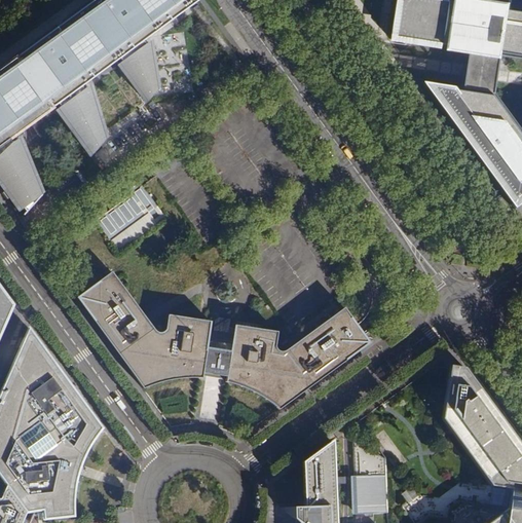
[(96,0),(67,21),(69,24),(65,27),(63,25),(0,69),(0,70),(4,76),(0,78),(0,178),(8,189),(5,191),(10,198),(13,196),(23,211),(27,208),(28,210),(25,214),(26,215),(45,193),(22,139),(15,142),(12,139),(62,103),(64,106),(61,109),(89,149),(92,146),(95,149),(91,152),(92,153),(109,136),(95,88),(88,89),(85,85),(123,58),(125,62),(122,64),(145,96),(149,92),(151,96),(148,99),(148,100),(161,85),(154,43),(149,43),(147,40),(198,3),(195,0),(96,0)]
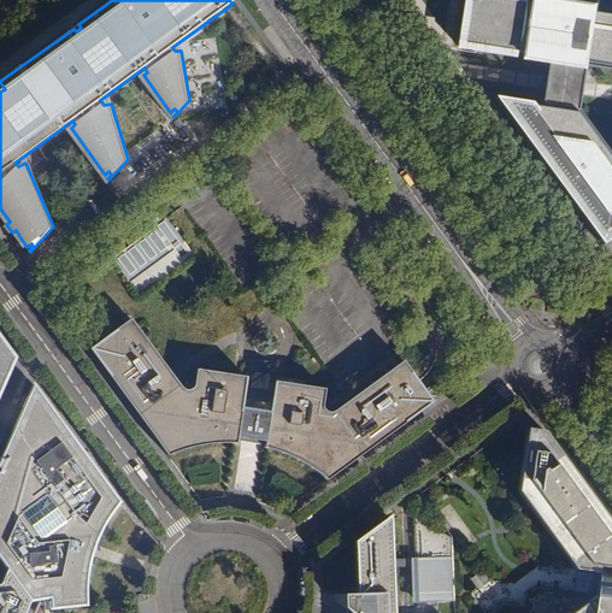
[(535,102),(487,95),(595,246),(611,233),(611,158),(572,108),(578,64),(610,69),(608,74),(611,74),(611,13),(587,10),(588,3),(572,0),(458,0),(451,47),(540,62),(535,102)]
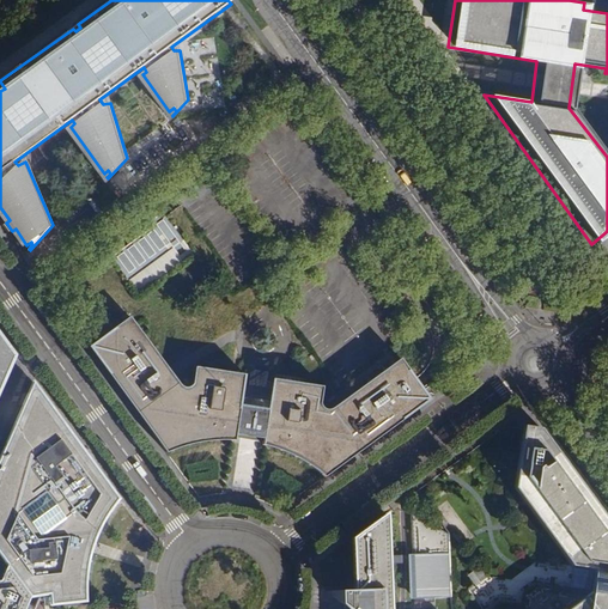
[(202,251),(172,215),(114,256),(141,297),(202,251)]
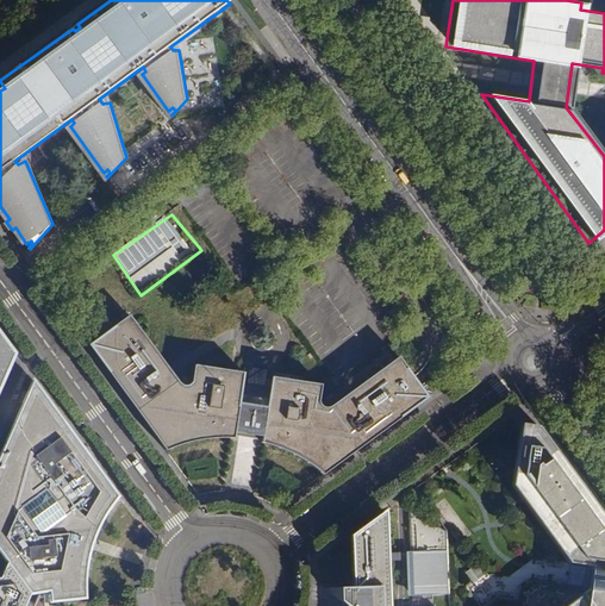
[(105,362),(170,449),(181,444),(194,441),(211,438),(223,437),(236,437),(237,431),(245,383),(247,373),(195,364),(193,376),(192,379),(188,381),(186,382),(185,382),(180,379),(131,313),(110,330),(123,349),(105,362)]
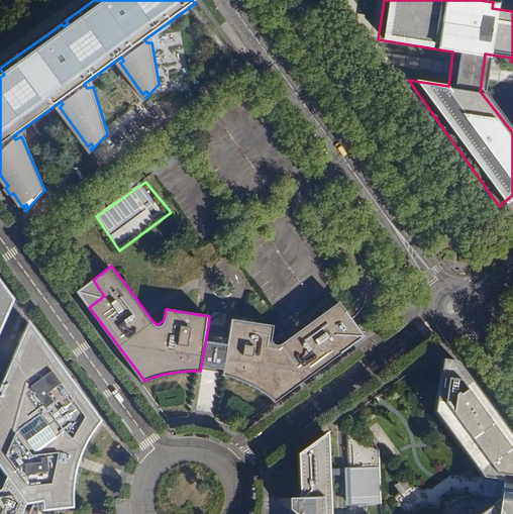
[(0,334),(16,300),(0,278),(0,334)]
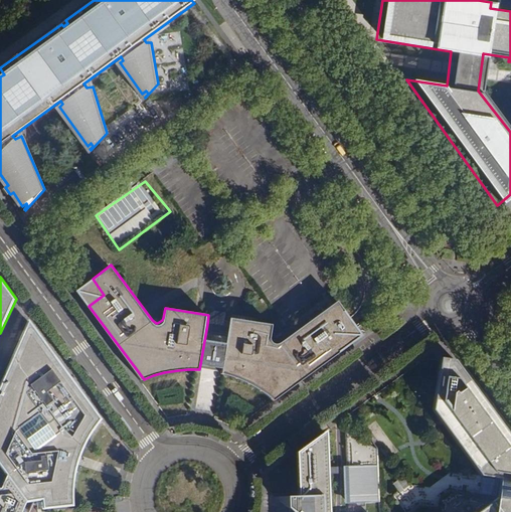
[(104,295),(93,279),(77,290),(89,306),(104,295)]
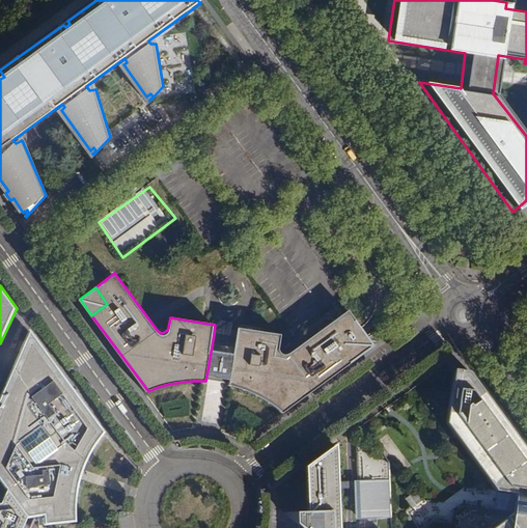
[(282,413),(358,358),(347,341),(363,330),(349,310),(295,349),(293,350),(285,354),(283,354),(281,352),(279,349),(281,334),(239,328),(237,337),(230,381),(230,385),(240,388),(253,393),(265,399),(273,406),(282,413)]
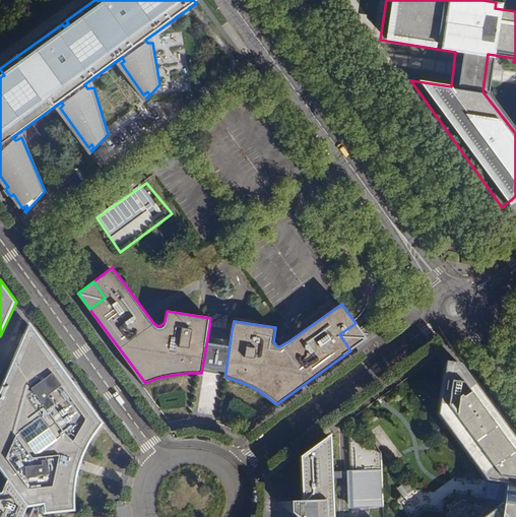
[(230,316),(215,313),(212,327),(209,327),(202,368),(226,373),(232,330),(227,329),(230,316)]
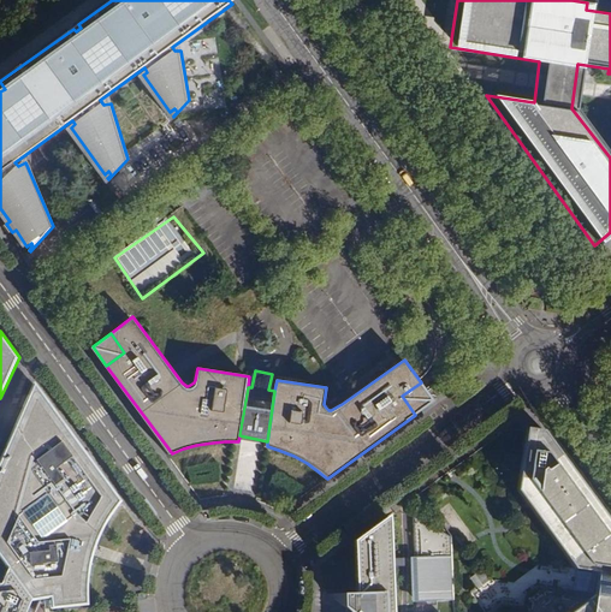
[(434,400),(421,382),(402,396),(415,415),(434,400)]
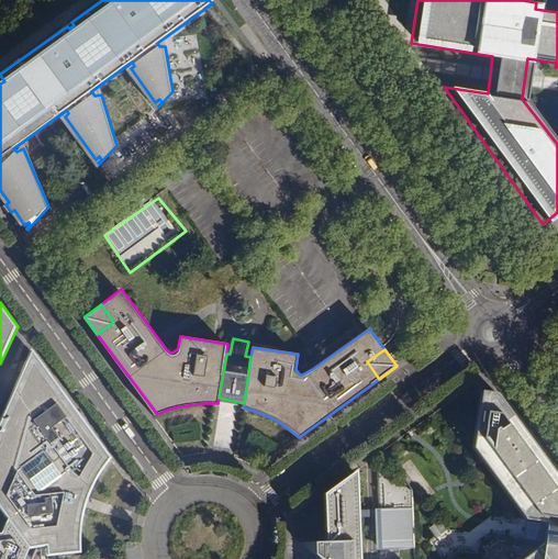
[(0,500),(11,515),(32,545),(49,543),(51,554),(84,550),(82,538),(84,524),(86,513),(89,501),(93,488),(100,476),(107,466),(112,457),(35,351),(12,400),(0,428),(0,500)]
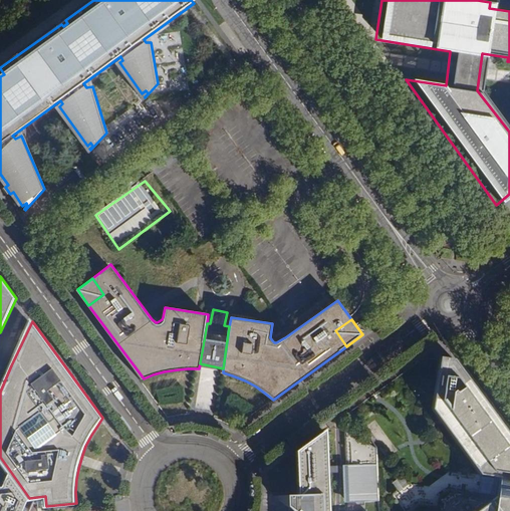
[(407,510),(509,510),(509,427),(458,356),(442,354),(435,408),(483,472),(485,473),(485,474),(484,474),(483,478),(482,478),(481,481),(480,482),(482,485),(481,490),(483,490),(482,492),(452,487),(440,494),(439,502),(422,500),(407,510)]
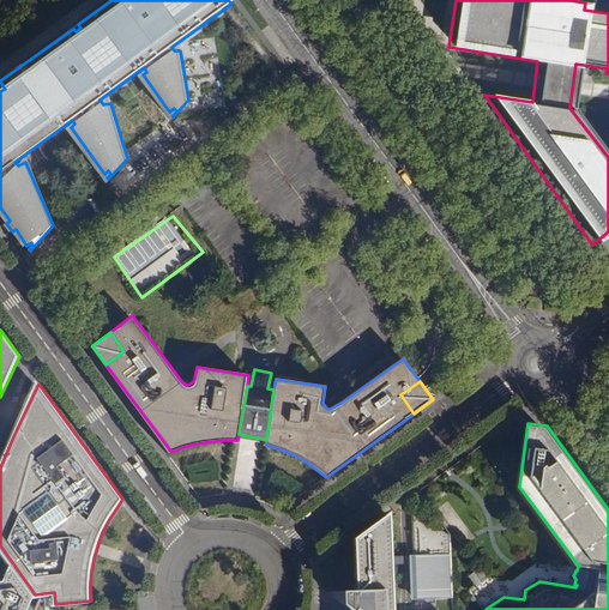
[(396,609),(392,509),(356,536),(357,549),(347,550),(348,604),(353,607),(351,609),(396,609)]
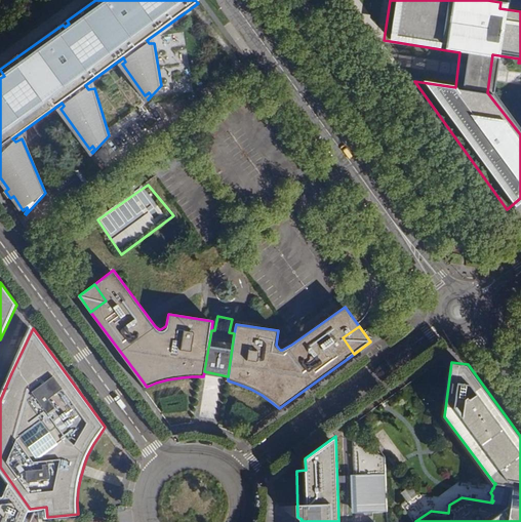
[(364,441),(356,436),(356,447),(364,447),(364,441)]
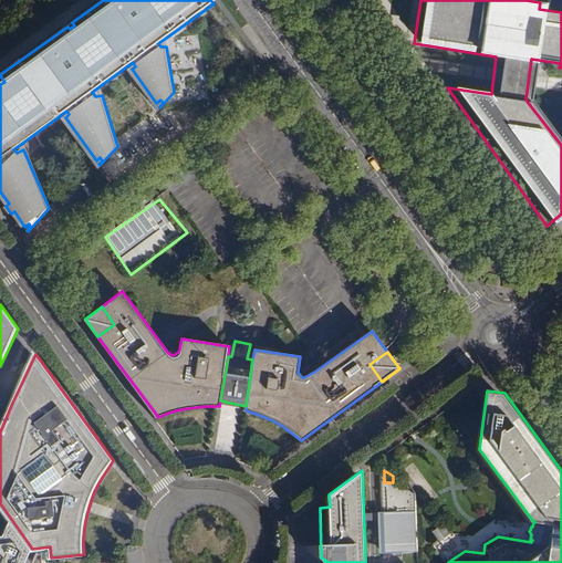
[(417,491),(393,476),(393,482),(384,482),(386,551),(420,550),(417,491)]
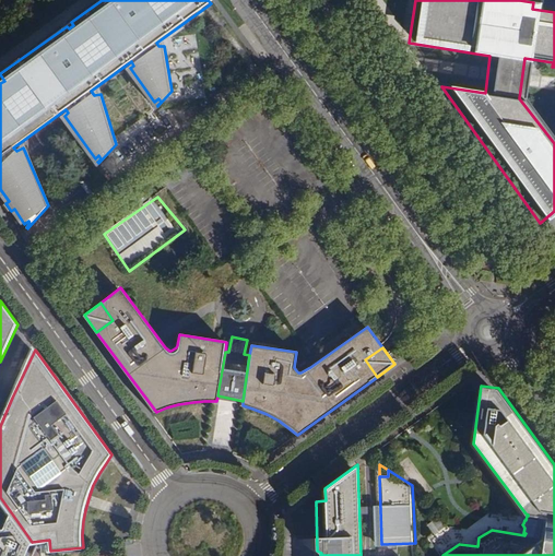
[(0,555),(25,555),(32,542),(11,512),(6,528),(0,528),(0,555)]
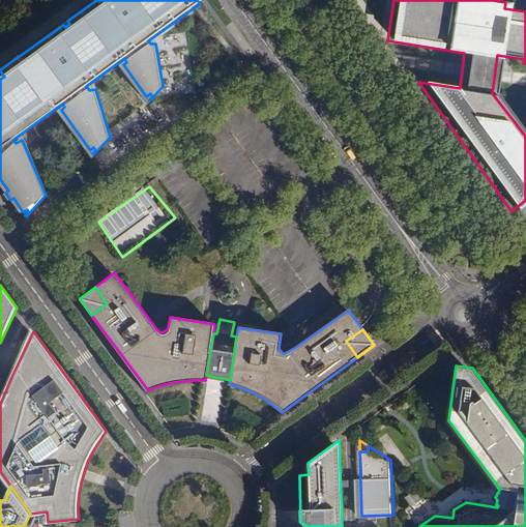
[(426,498),(417,488),(408,496),(414,505),(426,498)]
